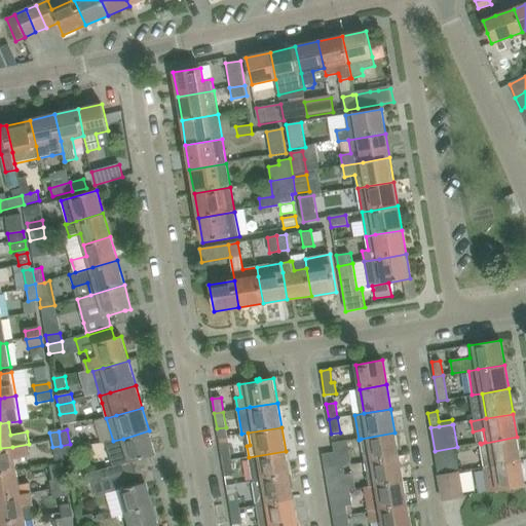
[(108,470),(90,475),(92,481),(94,485),(111,480),(136,474),(133,462),(147,457),(149,457),(151,456),(156,455),(155,454),(149,431),(123,440),(106,443),(113,467),(108,470)]
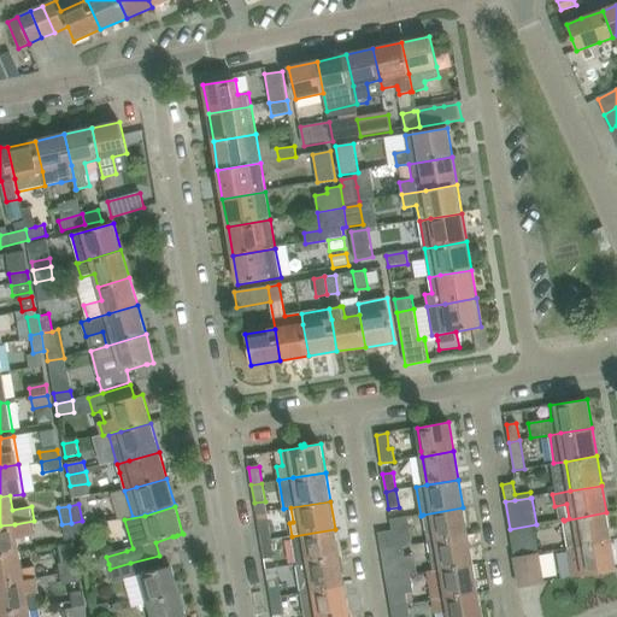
[(435,534),(427,535),(428,542),(436,541),(468,536),(463,507),(432,513),(435,534)]
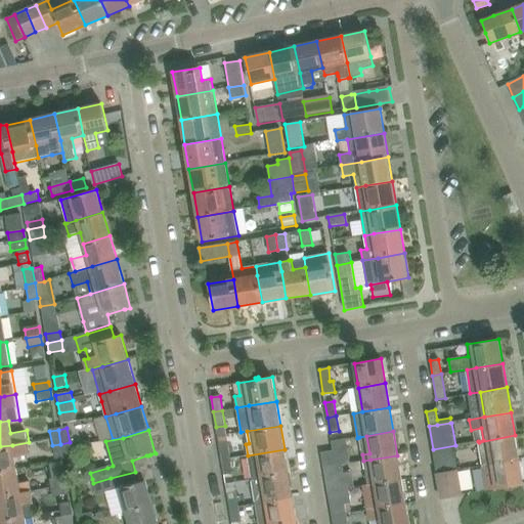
[(519,460),(515,435),(479,442),(482,466),(519,460)]
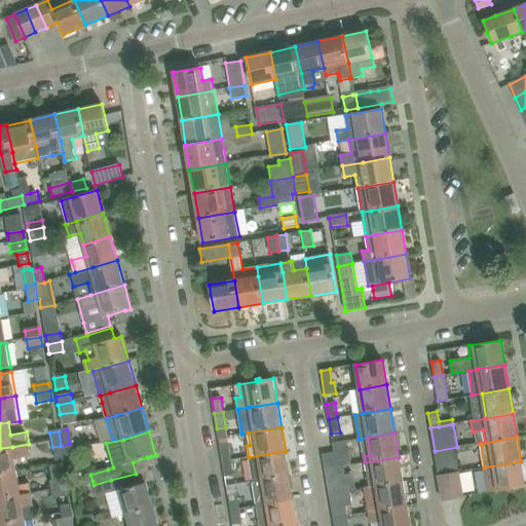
[(325,470),(351,465),(347,441),(333,443),(334,452),(323,454),(325,470)]
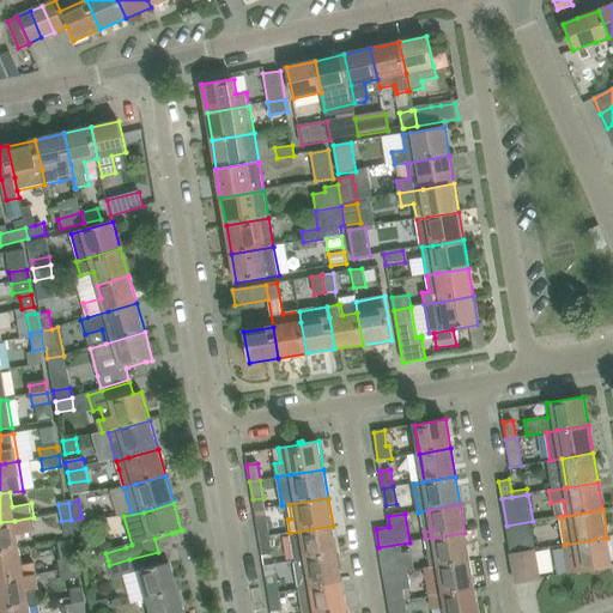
[(14,521),(0,522),(0,552),(19,550),(17,534),(36,532),(34,517),(14,521)]
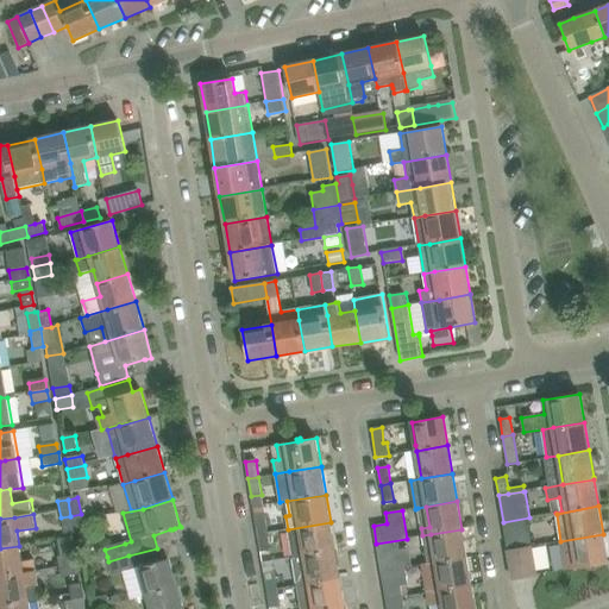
[(85,532),(81,514),(70,516),(74,533),(85,532)]
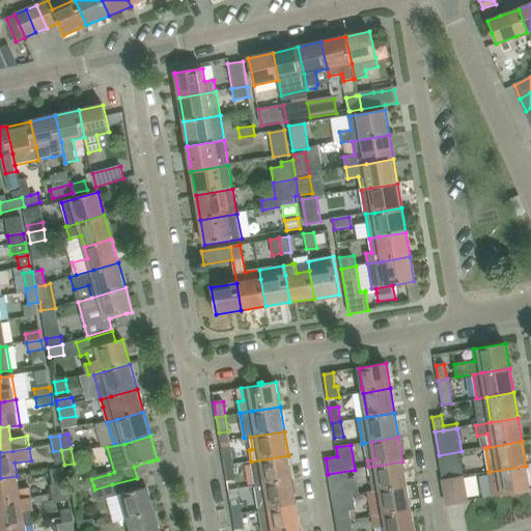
[(64,465),(61,450),(53,451),(56,467),(64,465)]
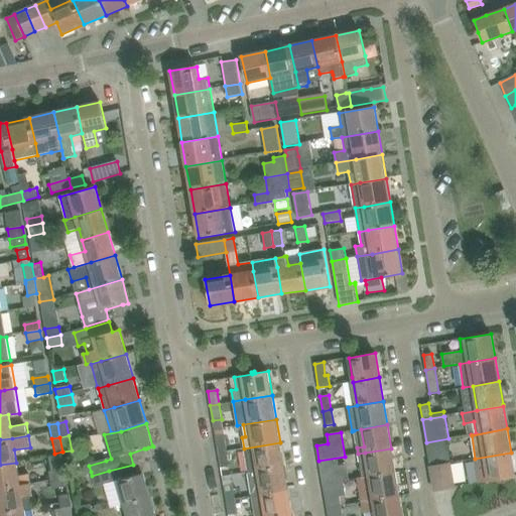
[(218,453),(227,452),(225,437),(216,438),(218,453)]
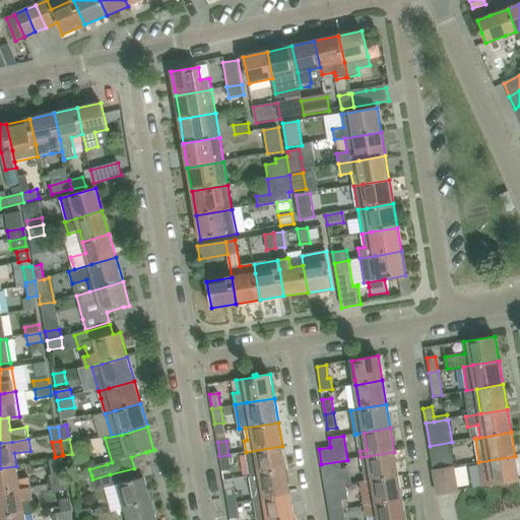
[(434,470),(454,466),(450,443),(452,443),(452,442),(430,446),(434,470)]
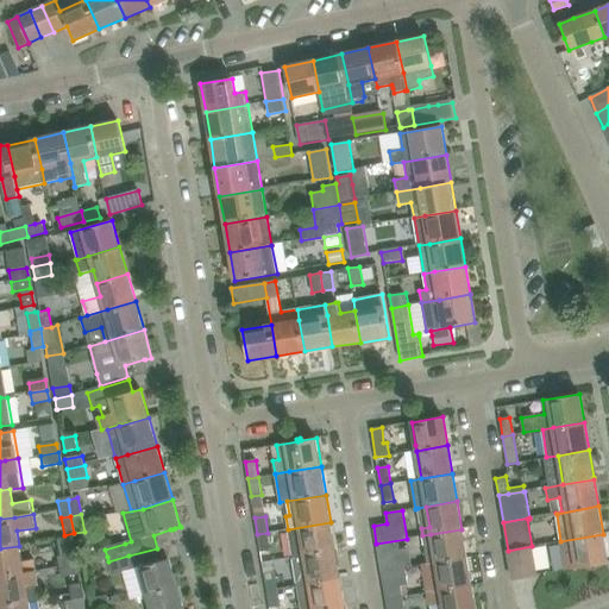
[(293,558),(336,551),(331,522),(288,529),(293,558)]
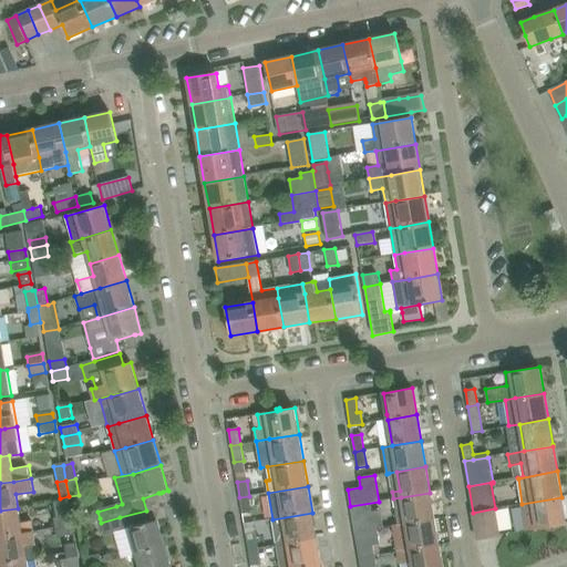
[(430,493),(393,498),(398,525),(394,525),(394,526),(434,518),(430,493)]
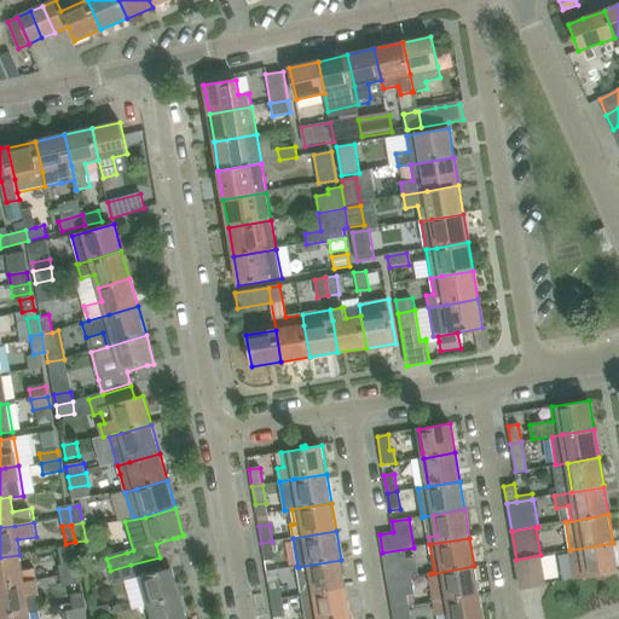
[(272,542),(261,543),(265,561),(276,560),(272,542)]
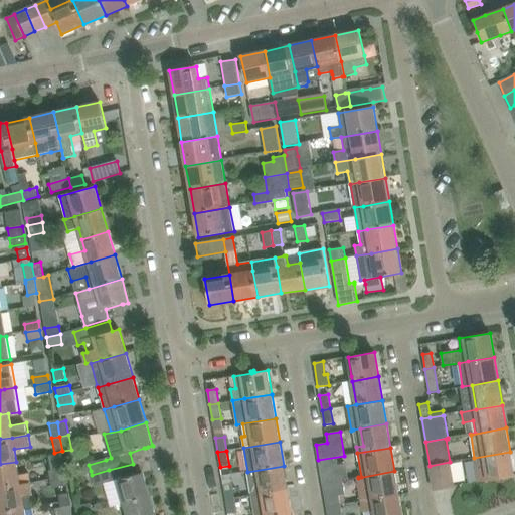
[(474,458),(478,482),(514,476),(510,452),(474,458)]
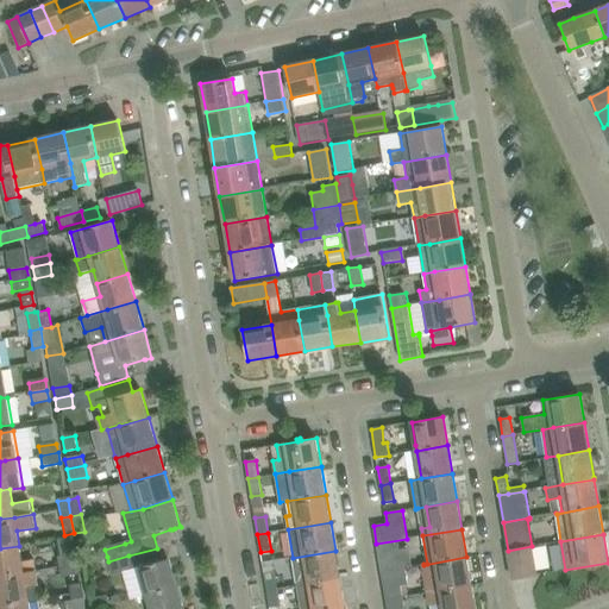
[(57,556),(60,567),(77,565),(73,538),(58,540),(61,556),(57,556)]
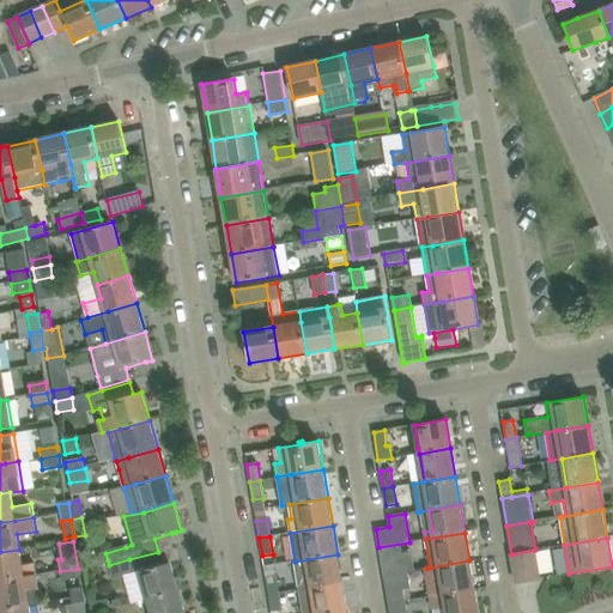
[(410,542),(378,547),(383,576),(416,570),(412,553),(404,554),(402,545),(410,544),(410,542)]
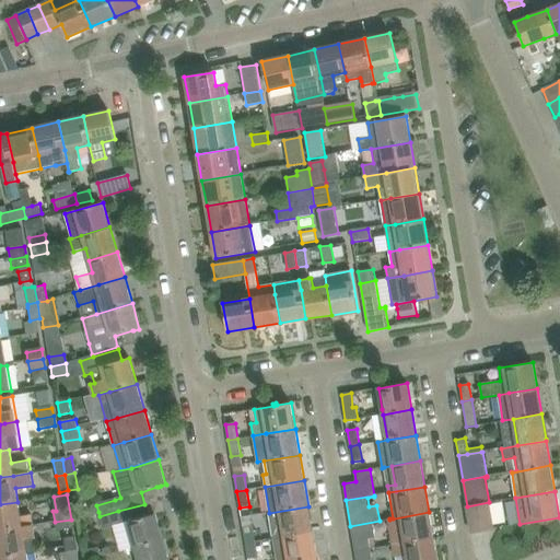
[(18,502),(0,504),(0,531),(22,527),(34,525),(32,514),(20,516),(18,502)]
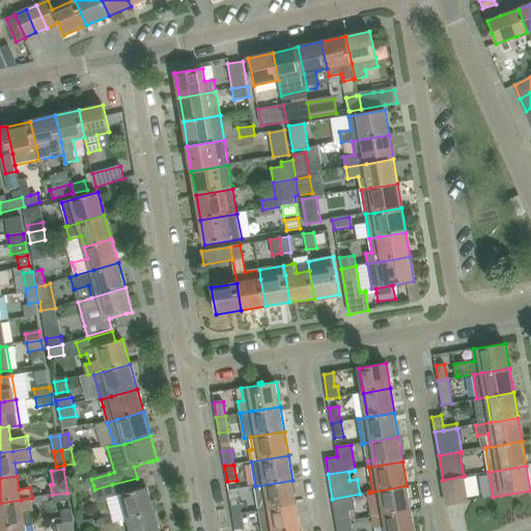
[(464,476),(443,480),(447,505),(468,501),(464,476)]
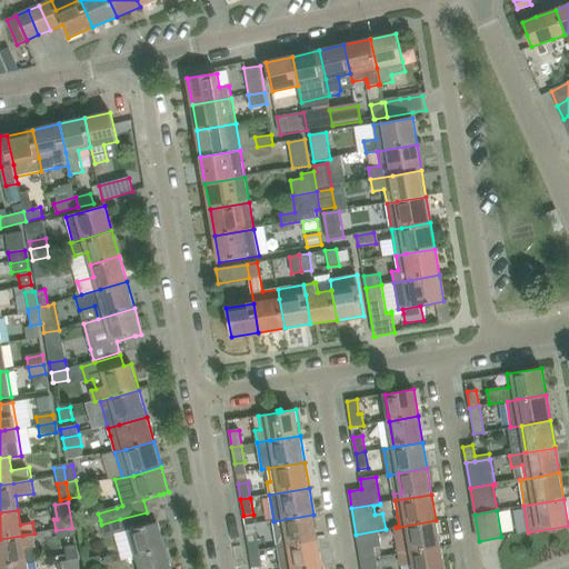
[(120,519),(101,525),(105,538),(113,536),(123,532),(130,531),(138,557),(166,548),(158,521),(150,525),(147,512),(120,519)]
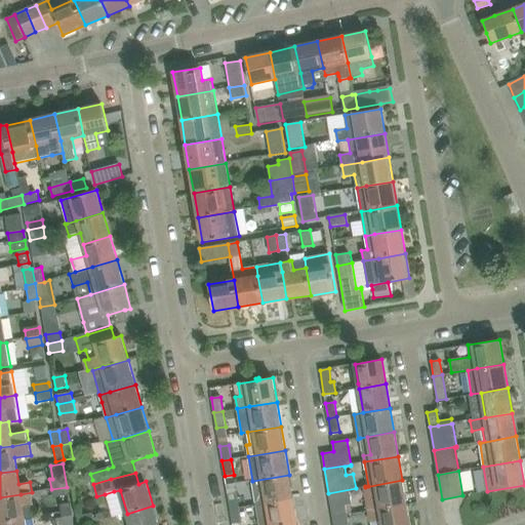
[(256,505),(293,498),(289,475),(252,481),(256,505)]
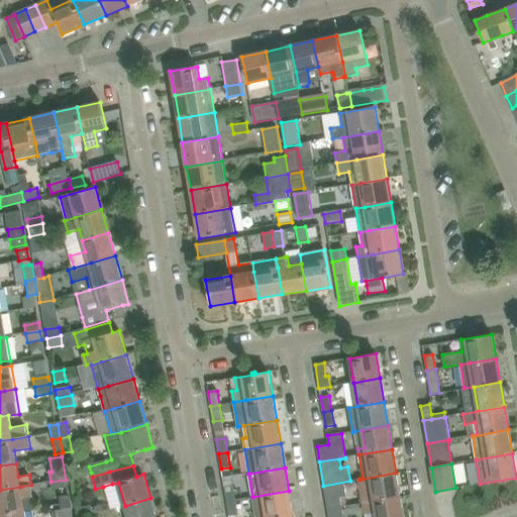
[(364,503),(400,497),(396,473),(359,480),(364,503)]
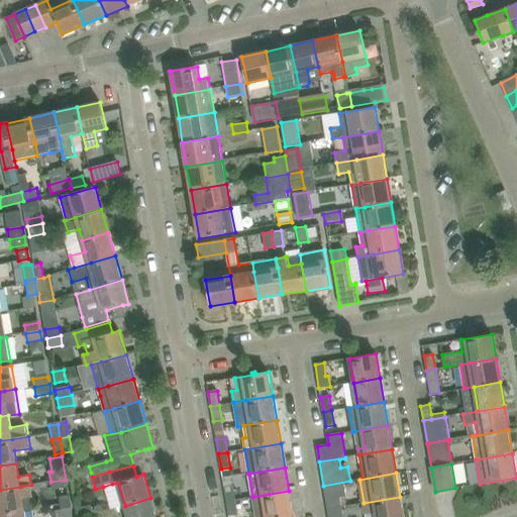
[(68,488),(66,480),(50,482),(53,490),(68,488)]
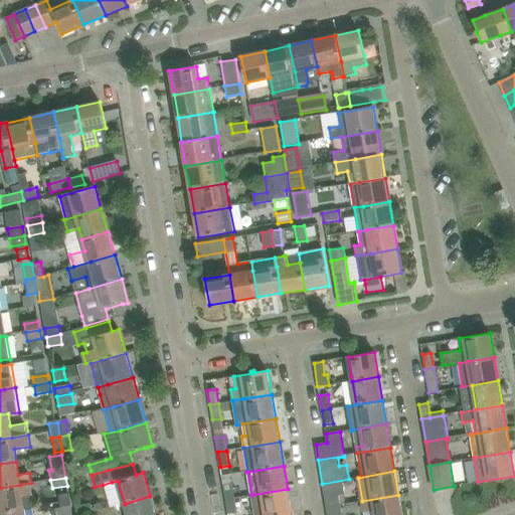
[(349,480),(349,479),(322,484),(326,507),(336,505),(335,498),(346,496),(343,481),(349,480)]
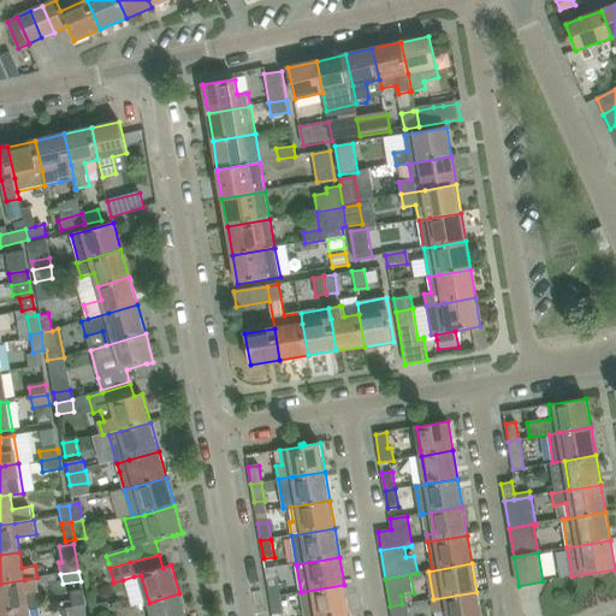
[(24,580),(0,584),(0,612),(29,609),(42,606),(37,578),(24,580)]
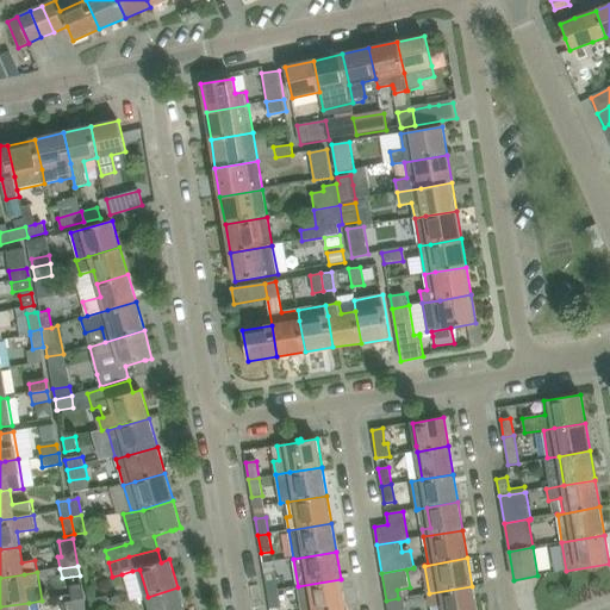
[(265,574),(267,592),(278,590),(275,573),(265,574)]
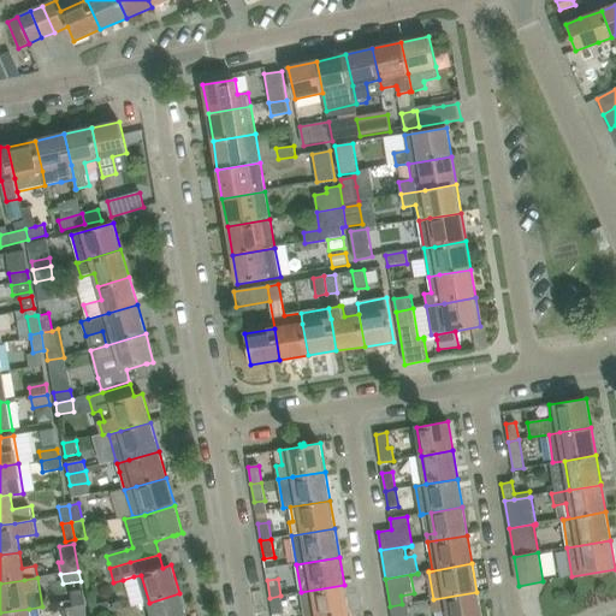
[(304,615),(333,615),(349,614),(344,585),(301,592),(304,615)]
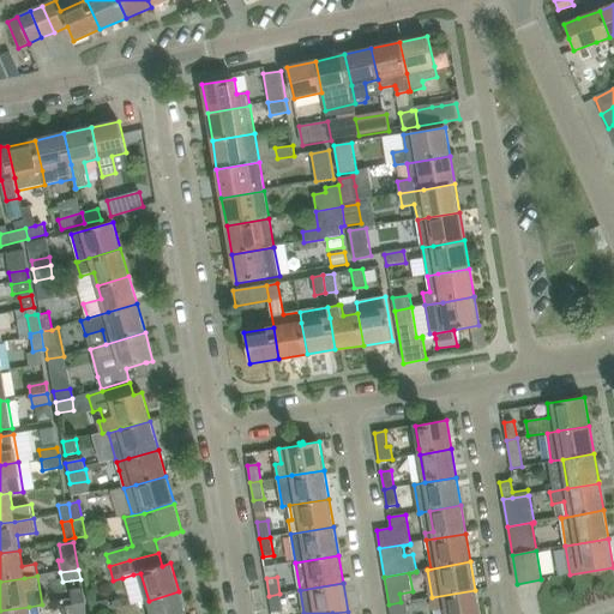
[(82,588),(70,589),(72,600),(83,597),(82,588)]
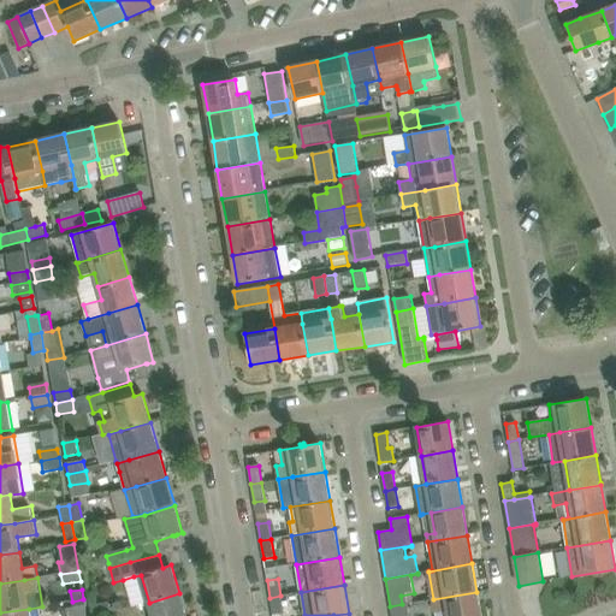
[(480,615),(477,592),(433,599),(436,614),(448,611),(448,615),(480,615)]
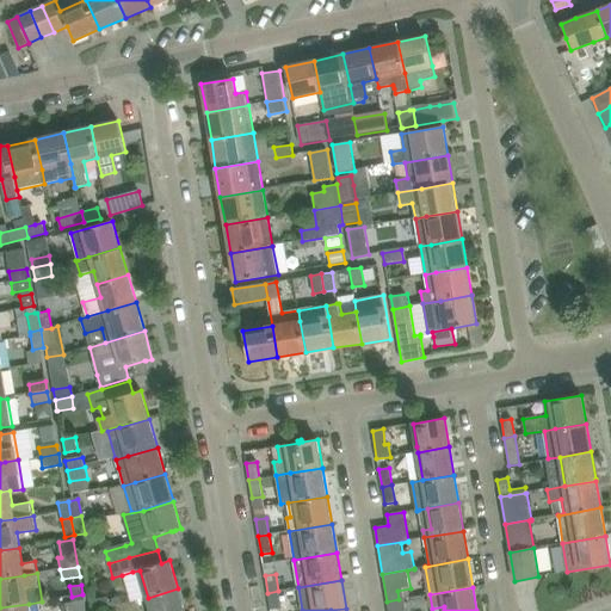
[(184,610),(178,588),(148,598),(150,610),(184,610)]
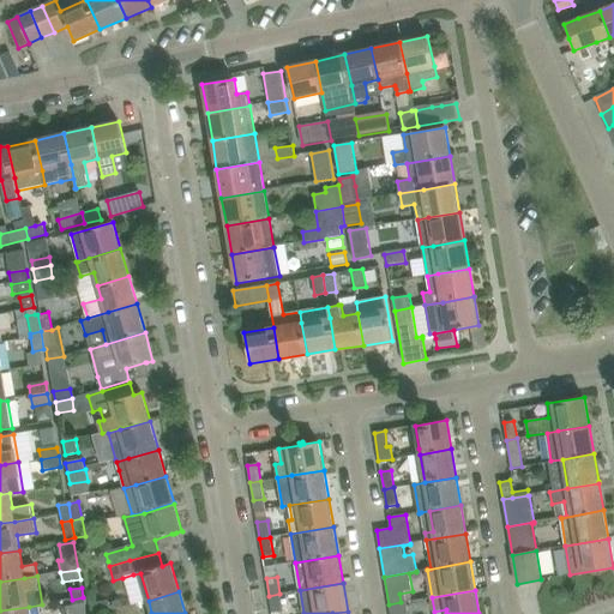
[(283,612),(280,594),(269,596),(272,613),(283,612)]
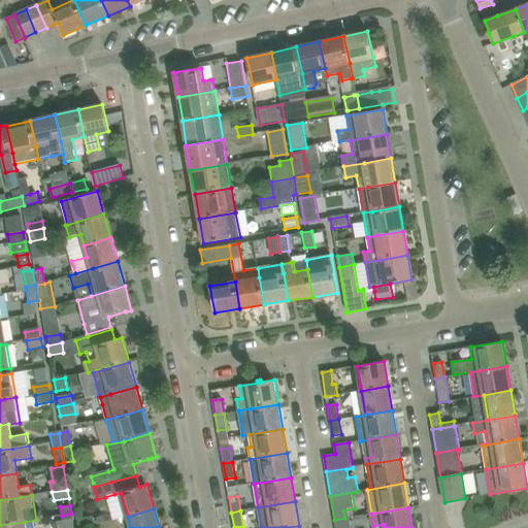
[(78,527),(79,527),(95,526),(93,516),(77,518),(78,527)]
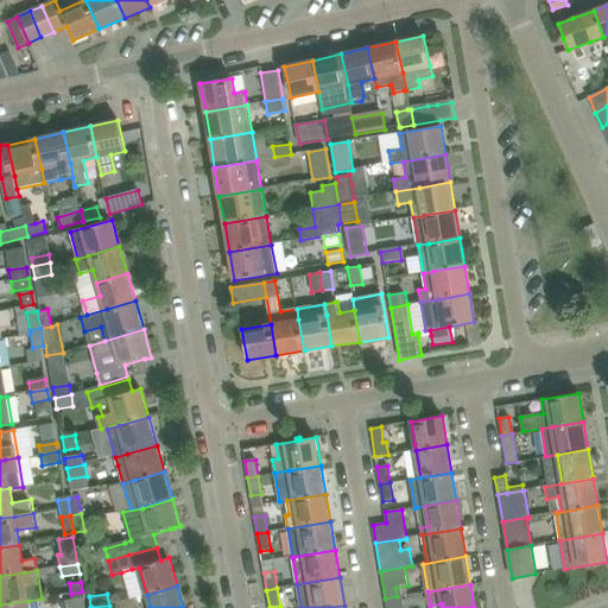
[(385,599),(386,607),(403,607),(401,597),(398,599),(397,596),(385,599)]
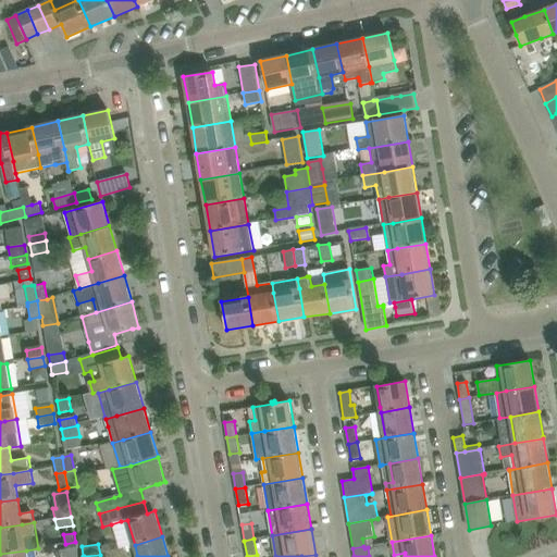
[(77,556),(76,547),(60,551),(61,556),(77,556)]
